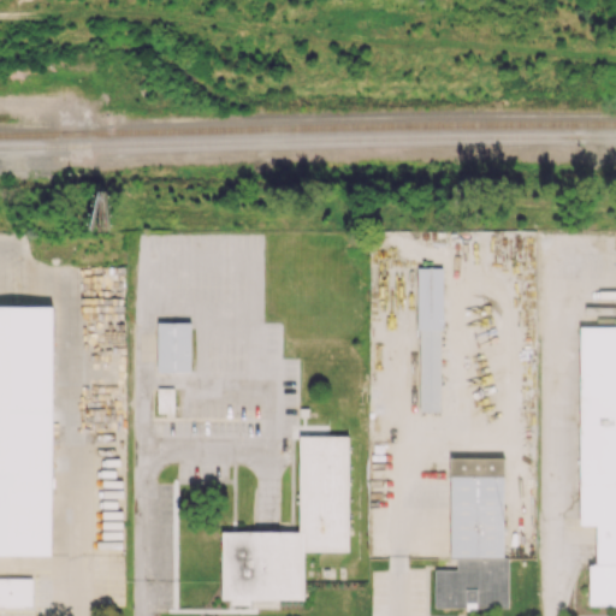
[(419,410),(442,410),(440,267),(418,267),(419,410)]
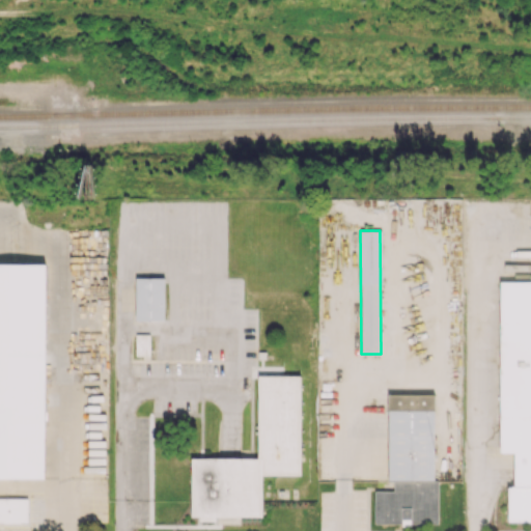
[(0,263),(47,264),(45,478),(0,478),(0,263)]
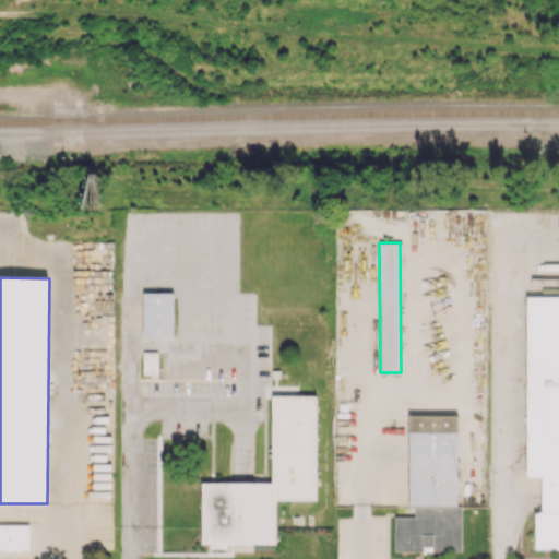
[(143,337),(174,337),(174,292),(143,292),(143,337)]
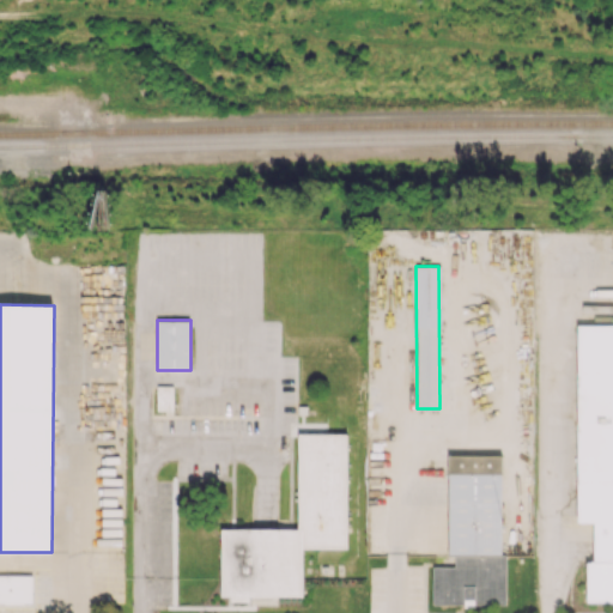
[(612,325),(577,325),(577,522),(593,522),(593,562),(586,562),(586,602),(612,601),(612,325)]
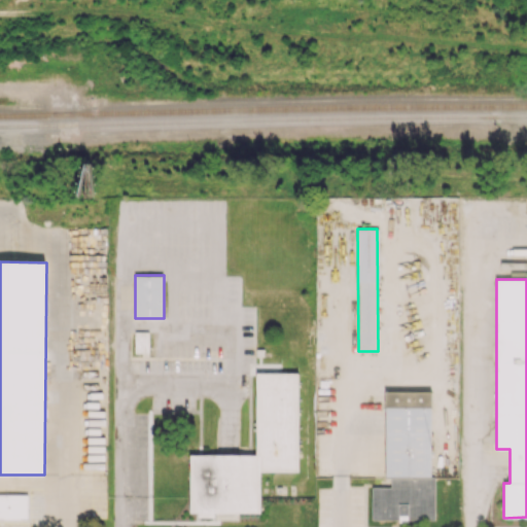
[(134,353),(149,353),(149,331),(134,331),(134,353)]
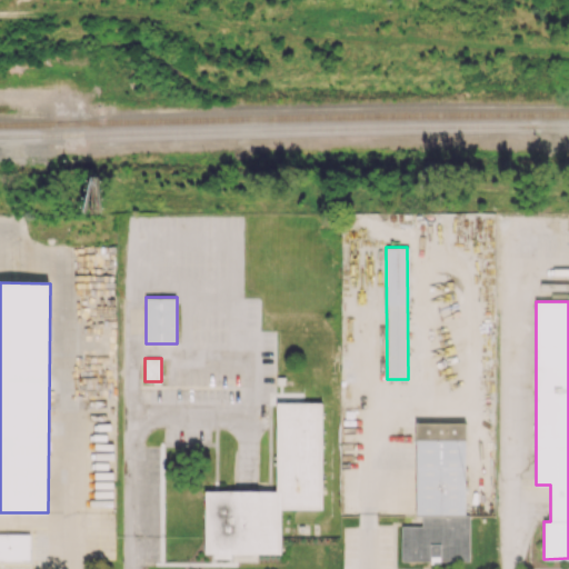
[(280,553),(280,508),(321,508),(321,402),(276,402),(277,490),(205,491),(205,553),(213,553),(213,558),(231,557),(231,553),(280,553)]
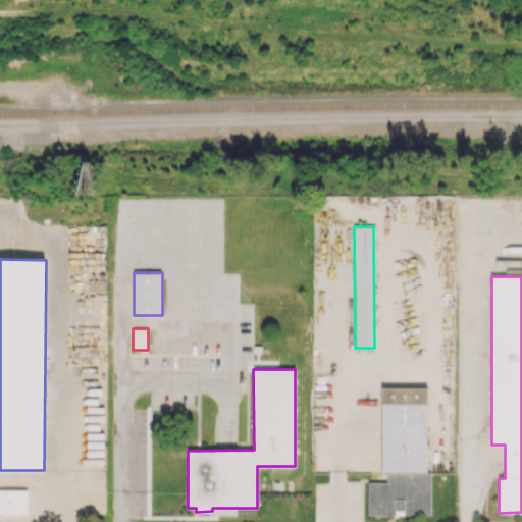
[(368,515),(430,515),(430,472),(426,472),(427,387),(381,387),(381,471),(387,471),(387,483),(368,483),(368,515)]
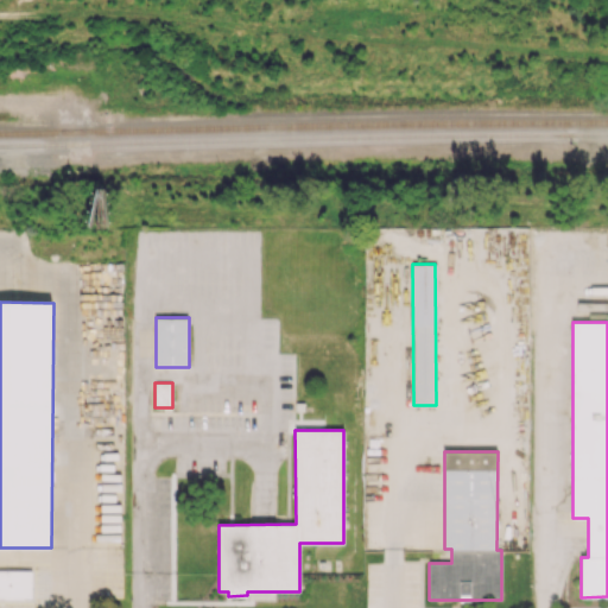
[(31,570),(0,570),(0,597),(31,599),(31,570)]
